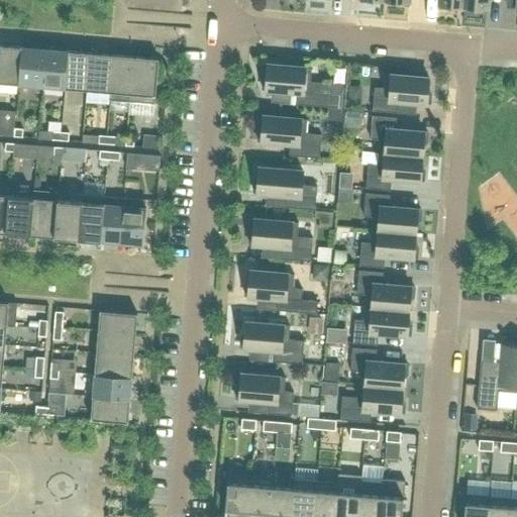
[(463,0),(463,6),(474,6),(476,10),(487,11),(487,8),(488,0),(463,0)]
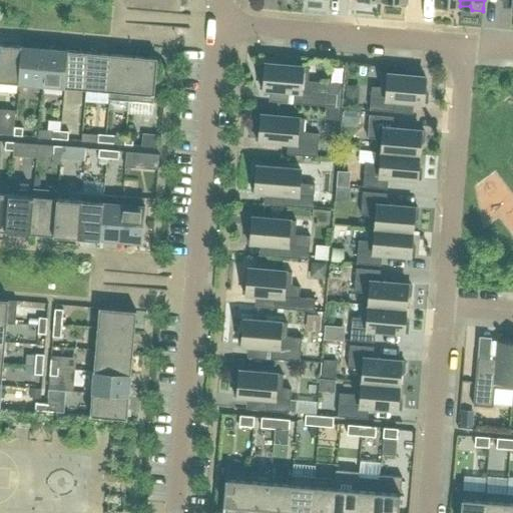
[(0,81),(19,83),(22,46),(0,44),(0,81)]
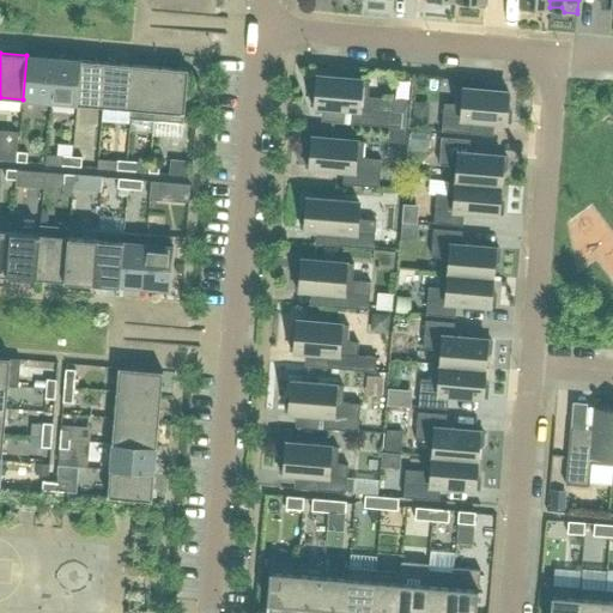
[(55,58),(26,55),(23,99),(52,102),(55,58)]
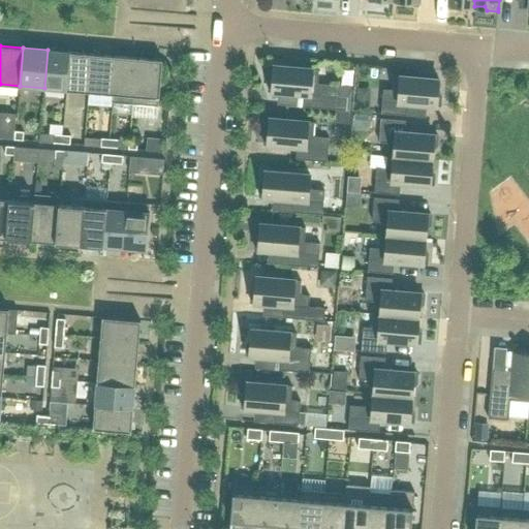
[(66,90),(69,52),(48,50),(44,88),(66,90)]
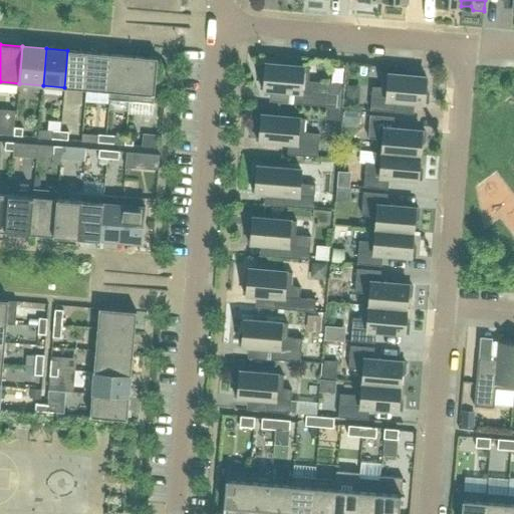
[(67,50),(64,87),(86,89),(89,52),(67,50)]
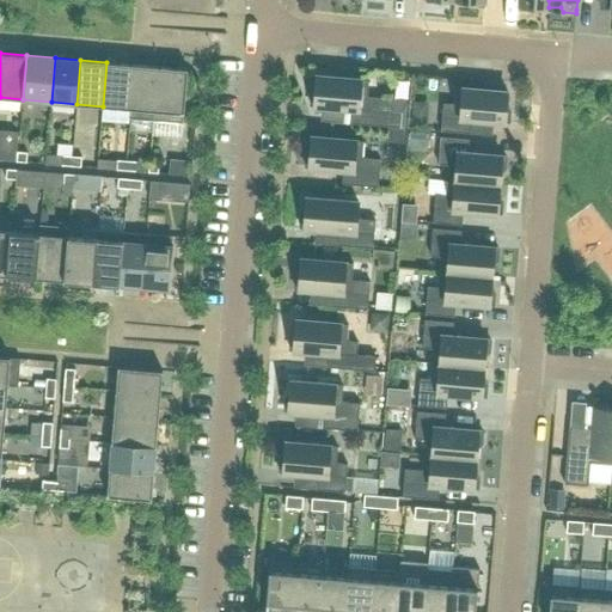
[(132,109),(135,65),(106,62),(103,106),(132,109)]
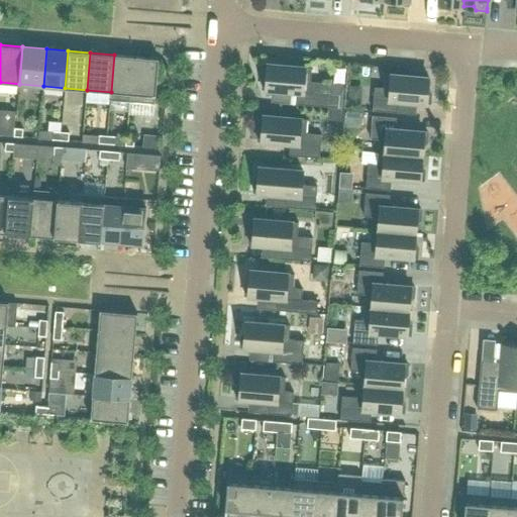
[(130,93),(133,56),(114,55),(111,92),(129,93),(130,93)]
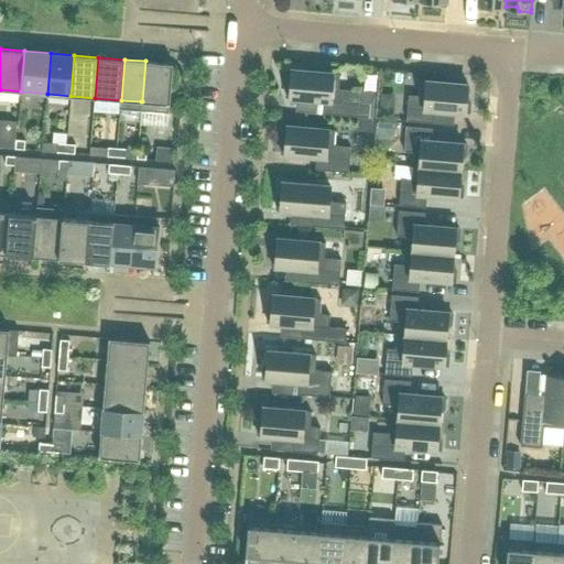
[(142,101),(141,101),(140,110),(169,112),(169,104),(170,104),(173,64),(145,61),(142,101)]
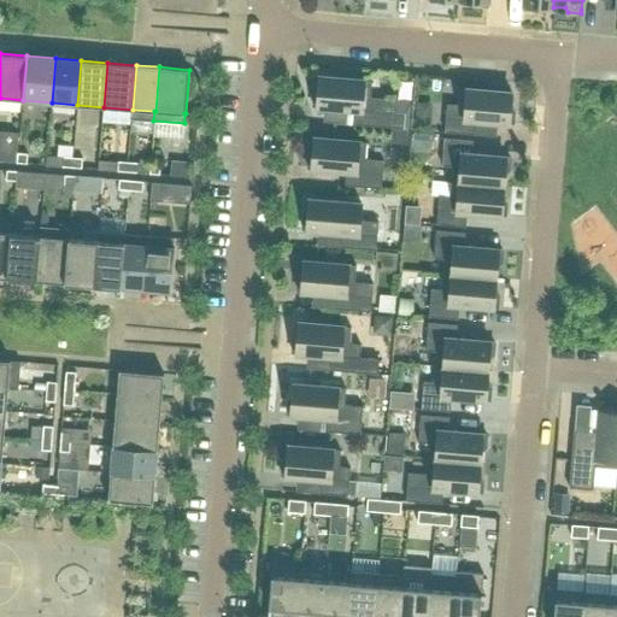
[(315,93),(313,105),(317,106),(353,109),(352,123),(403,128),(404,113),(395,112),(397,99),(370,97),(371,81),(319,76),(318,89),(315,93)]
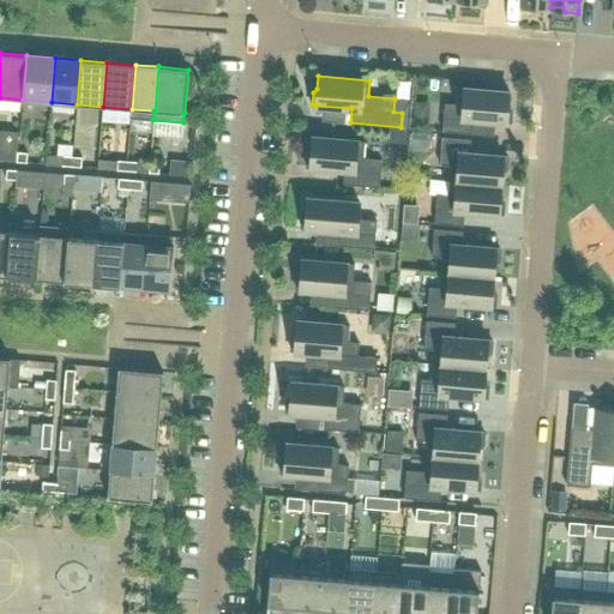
[(445,103),(443,131),(471,133),(473,119),(506,121),(511,121),(511,109),(509,106),(510,92),(464,88),(463,104),(445,103)]
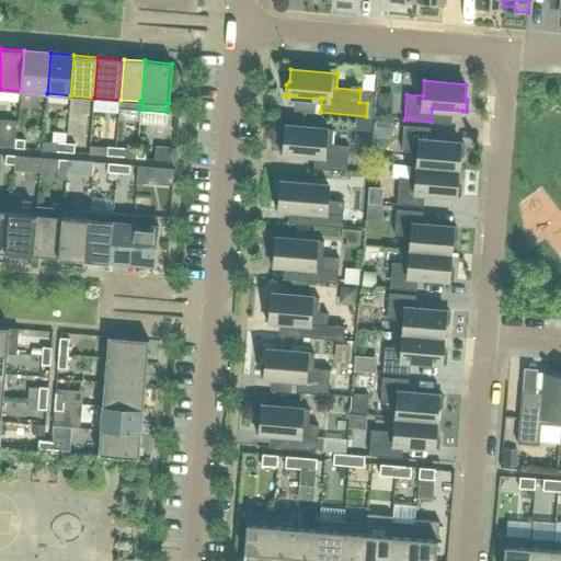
[(281,140),(279,151),(284,152),(315,155),(313,168),(346,171),(348,146),(332,144),(333,129),(286,125),(285,137),(281,140)]
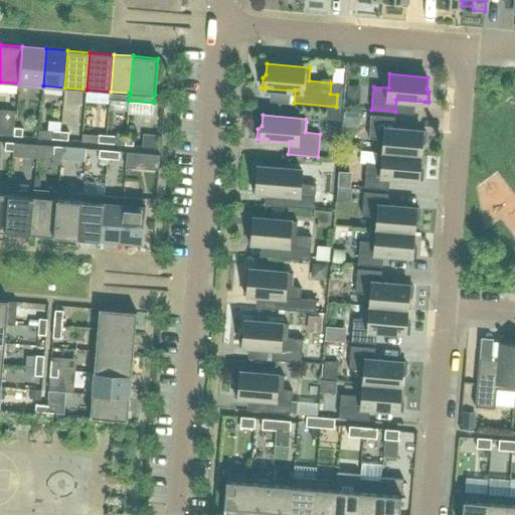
[(377,151),(420,155),(421,145),(424,142),(425,132),(422,131),(393,129),(394,117),(370,115),(369,138),(378,139),(377,151)]
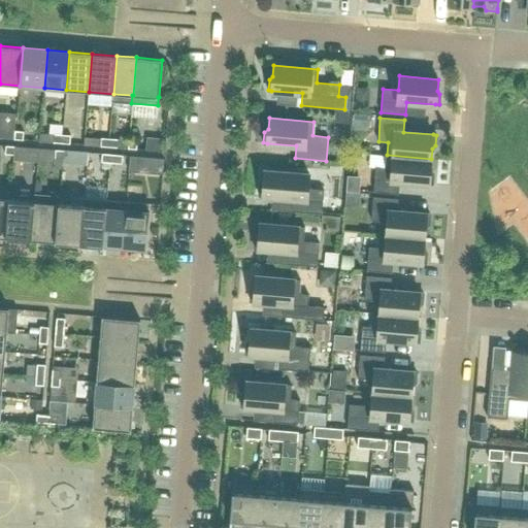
[(0,124),(0,137),(14,139),(15,130),(15,126),(0,124)]
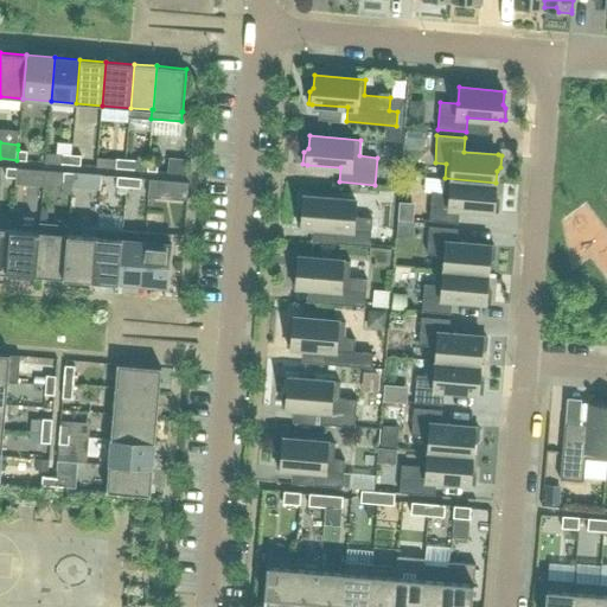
[(18,149),(17,160),(26,160),(27,151),(18,149)]
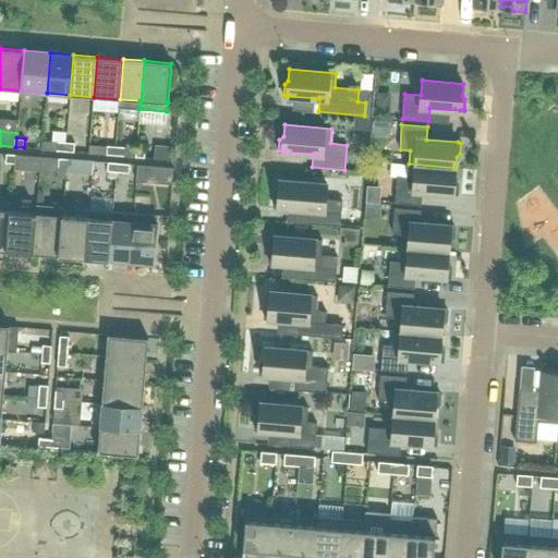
[(57,142),(57,150),(65,150),(65,142),(57,142)]
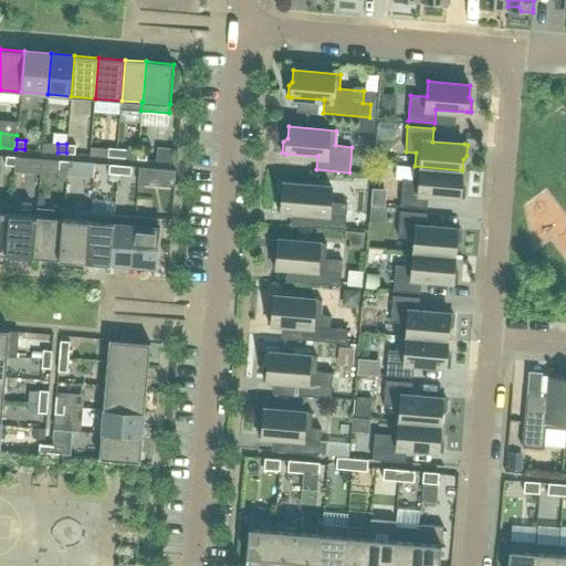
[(66,144),(66,153),(75,154),(76,145),(66,144)]
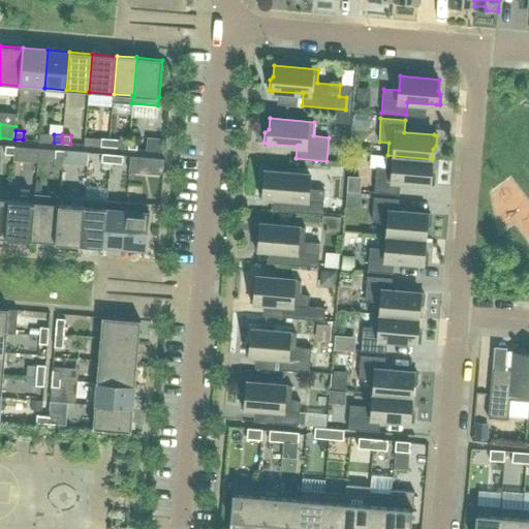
[(101,137),(100,147),(109,147),(110,138),(101,137)]
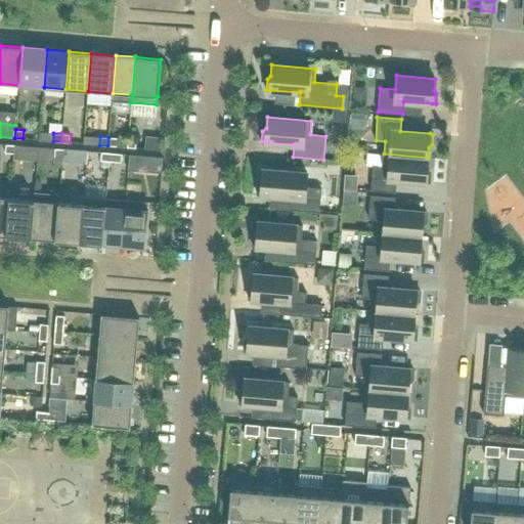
[(117,138),(108,137),(107,145),(116,146),(117,138)]
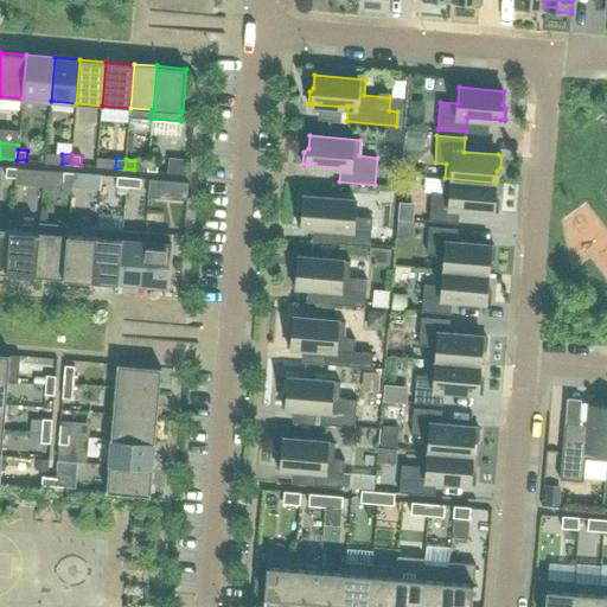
[(168,172),(186,174),(186,161),(170,159),(168,172)]
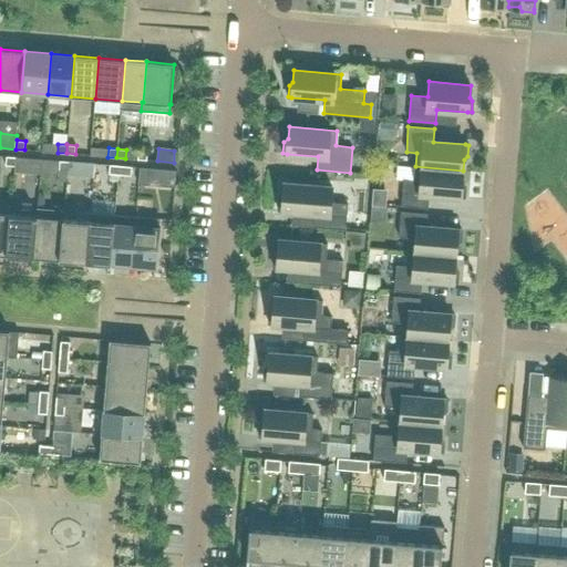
[(137,160),(146,161),(147,151),(138,151),(137,160)]
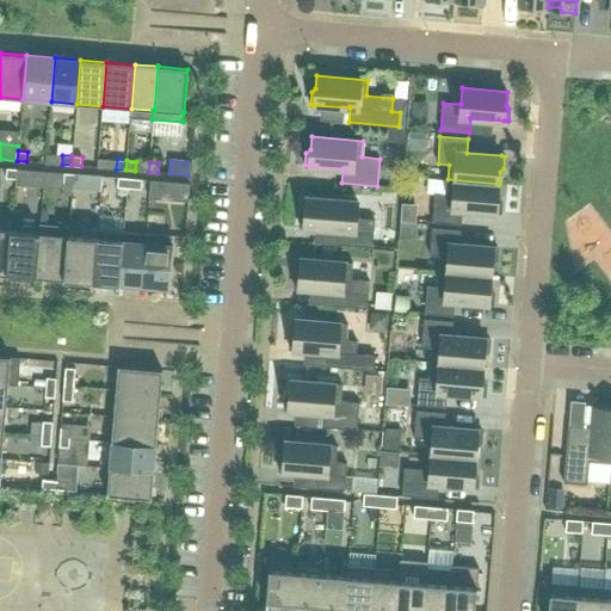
[(16,170),(6,168),(6,178),(16,179),(16,170)]
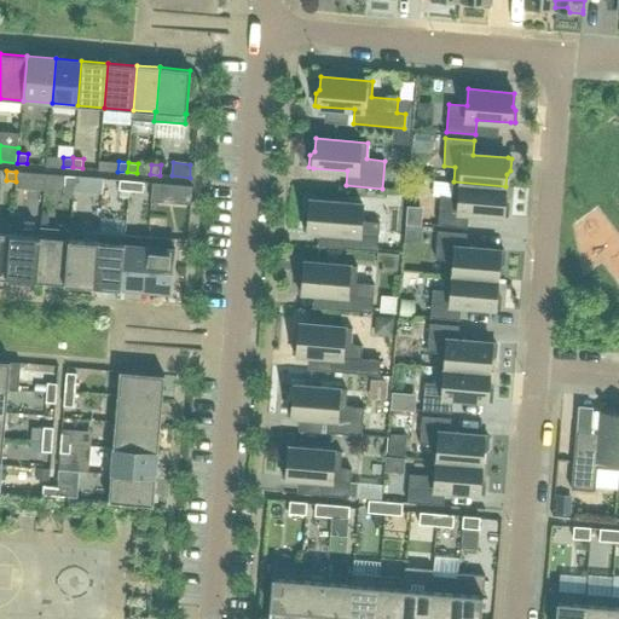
[(27,172),(16,172),(16,181),(25,183),(27,172)]
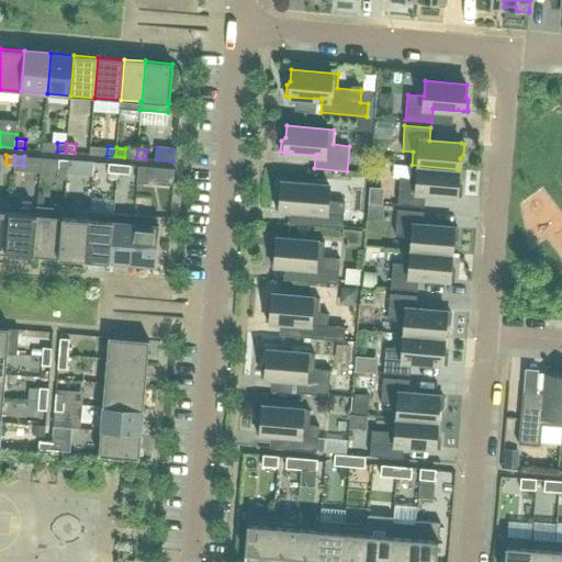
[(67,160),(58,159),(58,168),(67,169),(67,160)]
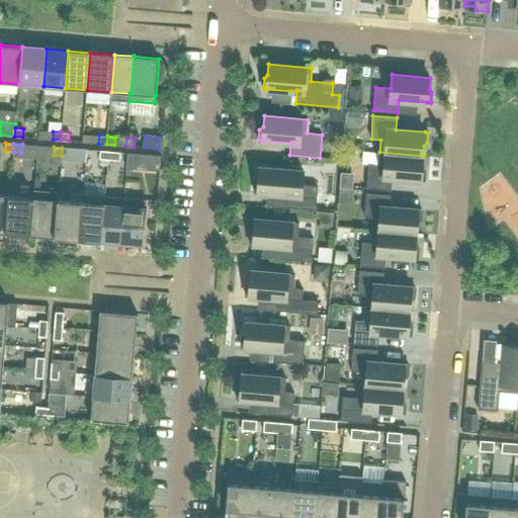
[(70,148),(62,148),(62,156),(70,157),(70,148)]
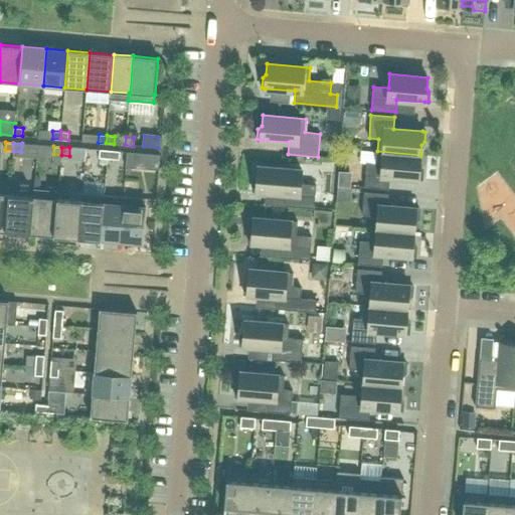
[(108,151),(100,150),(99,158),(107,159),(108,151)]
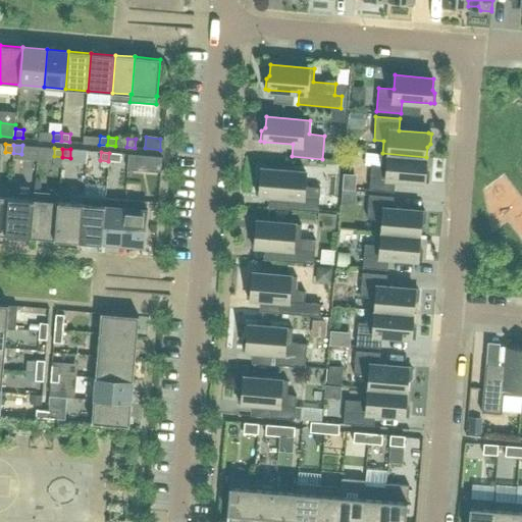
[(121,154),(109,153),(108,161),(120,162),(121,154)]
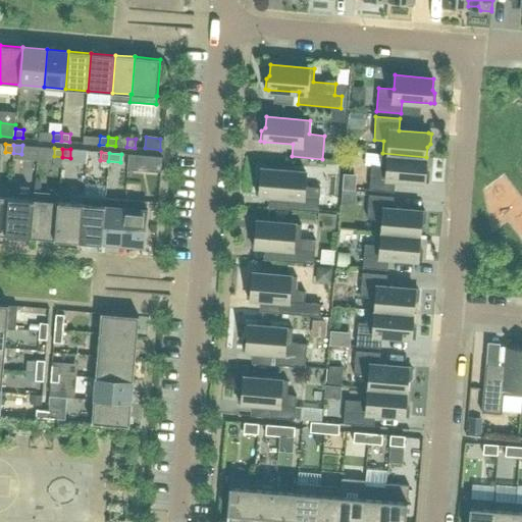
[(425,167),(426,157),(382,153),(380,166),(371,165),(369,190),(394,192),(395,179),(424,181),(427,181),(428,170),(425,167)]
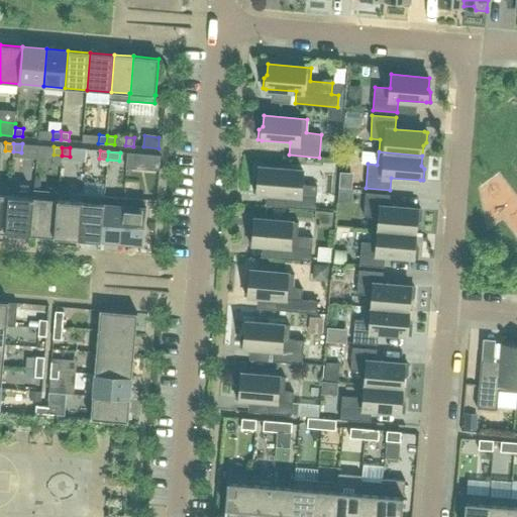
[(135,153),(127,152),(126,161),(134,162),(135,153)]
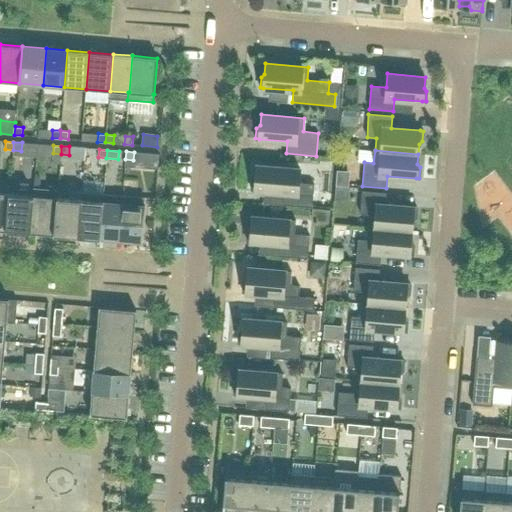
[(252,179),(251,189),(254,190),(283,192),(282,204),(312,207),(314,184),(299,182),(300,169),(256,165),(255,176),(252,179)]
